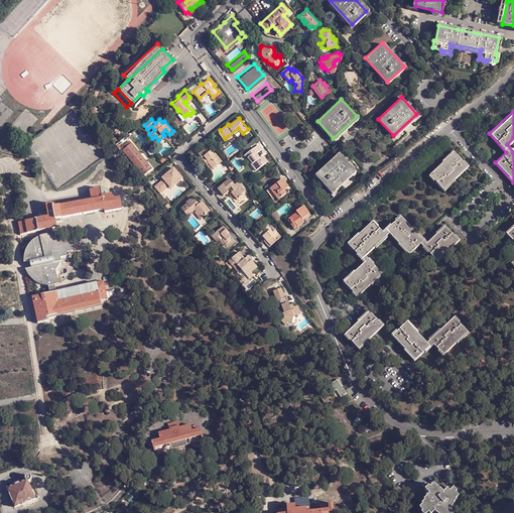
[(244,153),(255,168),(267,159),(262,153),(259,155),(256,151),(261,146),(258,142),(244,153)]
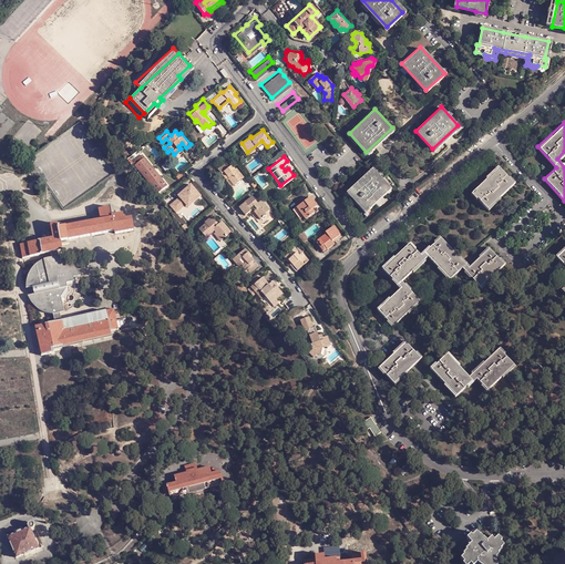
[(145,159),(136,166),(156,190),(166,182),(158,174),(165,168),(161,165),(155,170),(145,159)]
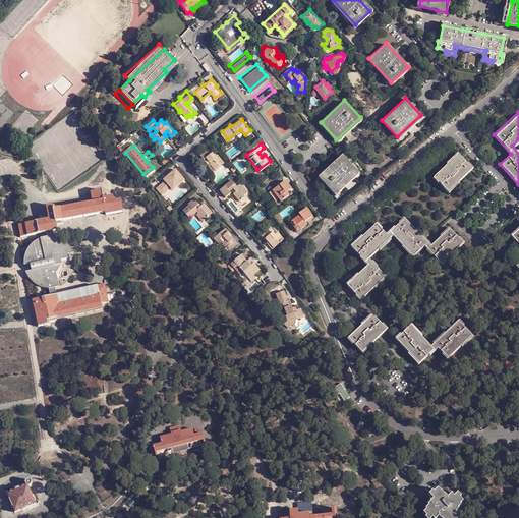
[(209,146),(199,154),(203,158),(205,156),(208,160),(206,162),(212,170),(224,161),(217,153),(215,153),(209,146)]
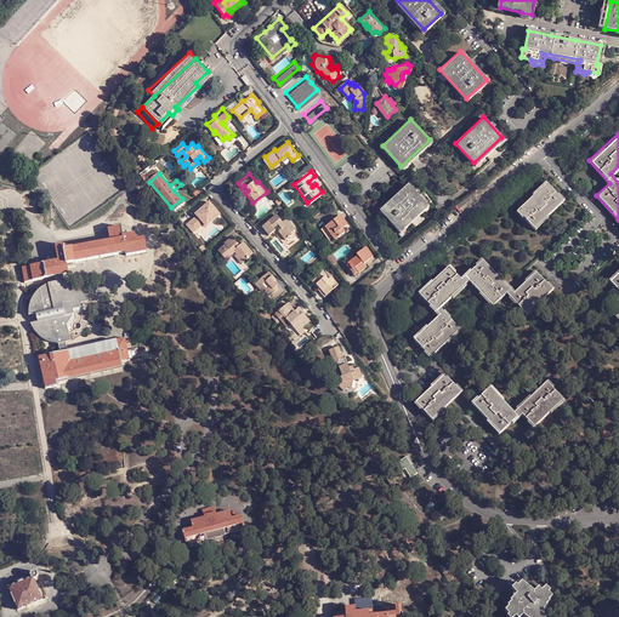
[(516,209),(533,227),(563,199),(546,181),(516,209)]
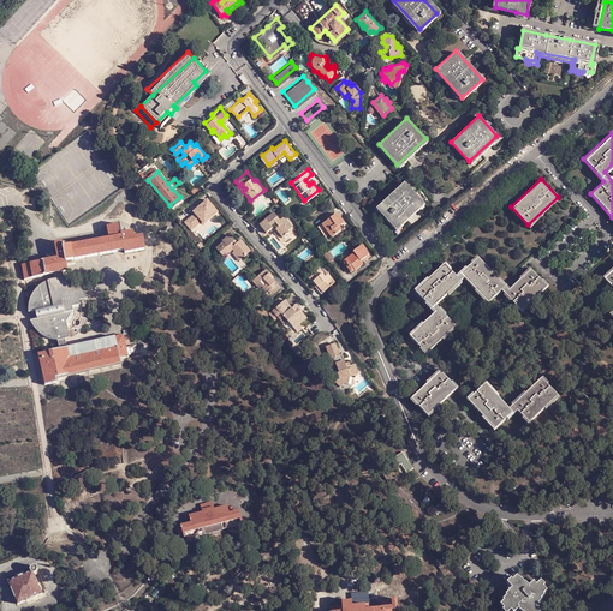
[(375,208),(394,227),(422,201),(404,181),(375,208)]
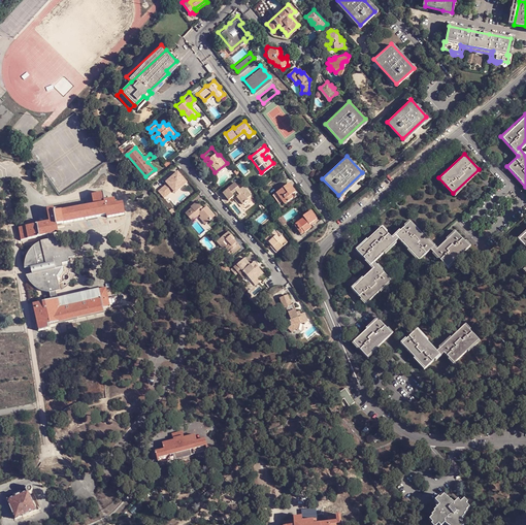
[(186,179),(176,168),(167,176),(169,177),(165,181),(156,189),(162,196),(171,187),(174,185),(177,187),(186,179)]
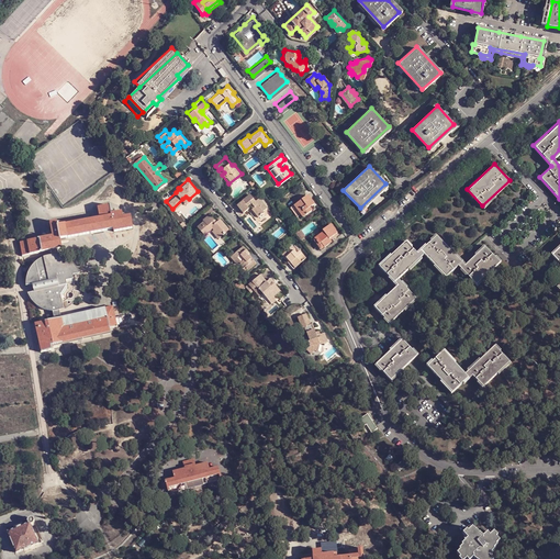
[(248,207),(246,205),(252,202),(254,204),(250,208),(257,215),(264,210),(262,209),(266,205),(258,196),(255,199),(249,192),(235,203),(242,211),(248,207)]
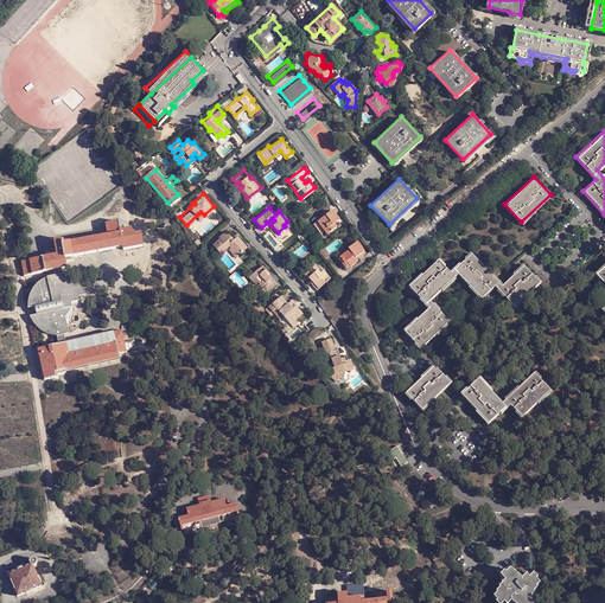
[(331,207),(317,218),(324,229),(326,231),(337,224),(335,220),(338,217),(331,207)]
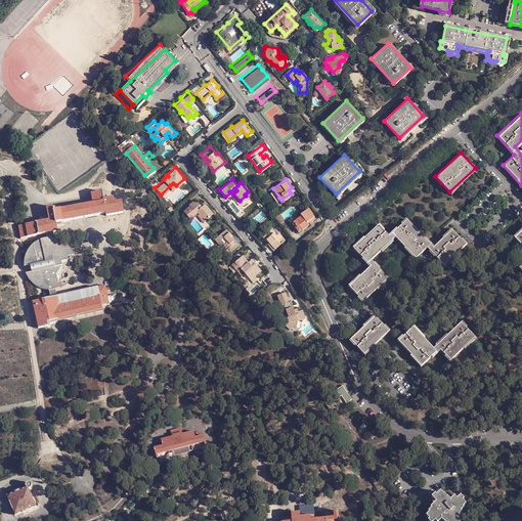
[(273,188),(269,191),(275,200),(279,198),(273,188)]
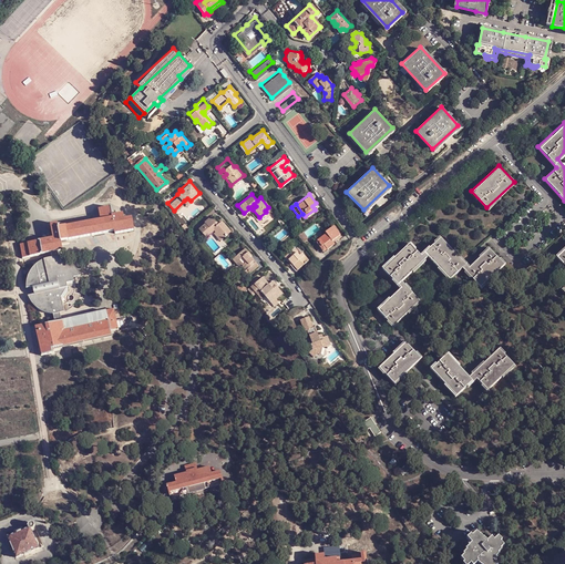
[(57,249),(62,248),(60,239),(113,229),(113,232),(132,228),(130,216),(123,217),(121,212),(111,213),(109,206),(98,208),(99,218),(82,222),(81,217),(49,223),(51,236),(19,244),(21,256),(50,250),(57,249)]
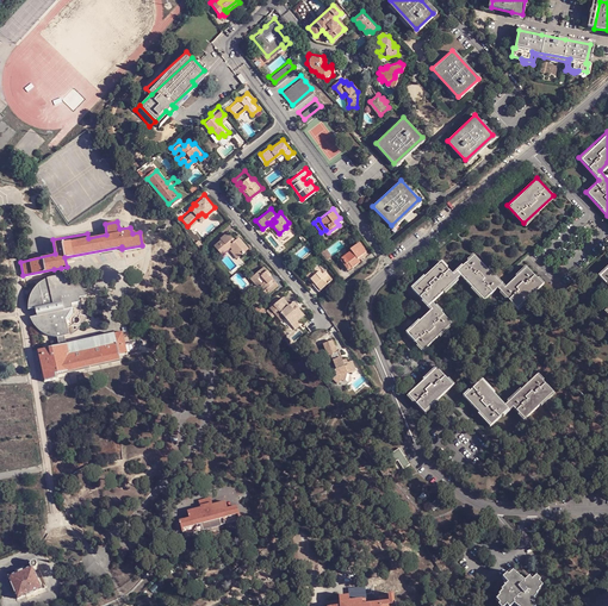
[(212,244),(221,252),(229,245),(230,247),(229,249),(236,256),(248,247),(239,235),(234,238),(227,230),(219,236),(221,237),(212,244)]
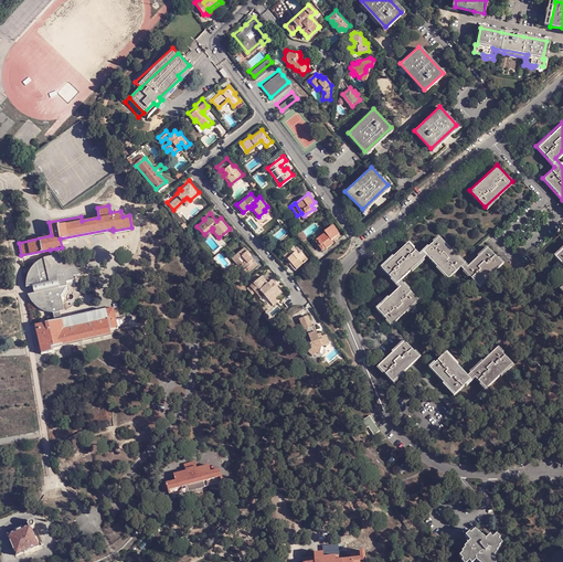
[(321,242),(326,246),(332,241),(330,237),(338,231),(332,222),(324,229),(325,231),(316,237),(320,243),(321,242)]
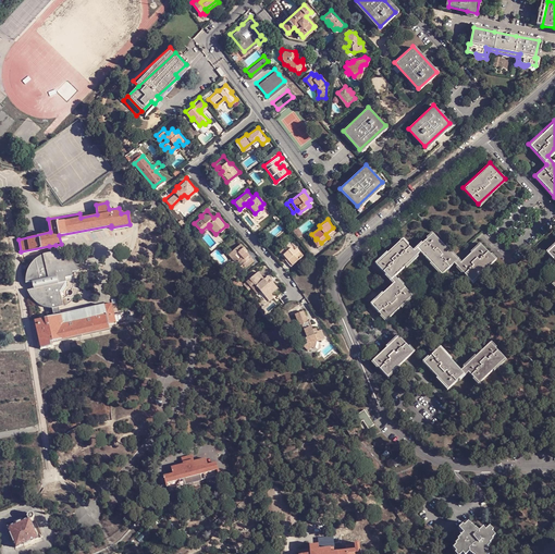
[(298,224),(292,230),(296,236),(303,232),(298,224)]
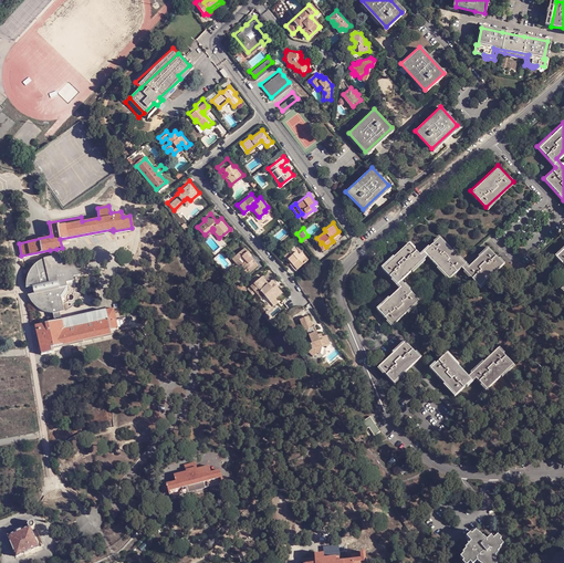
[(375,305),(392,322),(417,298),(400,278),(426,254),(448,275),(460,264),(465,260),(440,233),(420,252),(409,240),(379,268),(396,285),(375,305)]
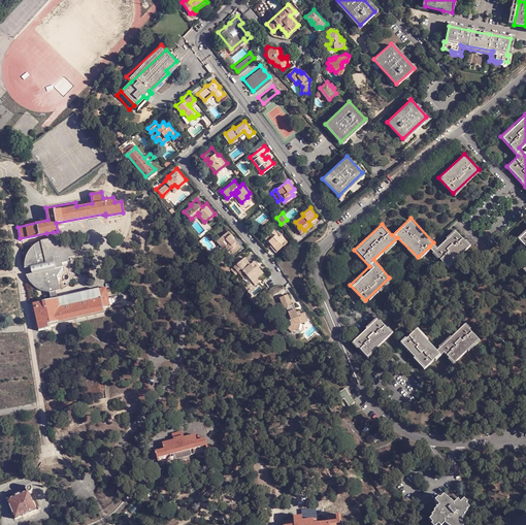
[(295,222),(293,224),(300,233),(304,230),(300,226),(299,227),(295,222)]
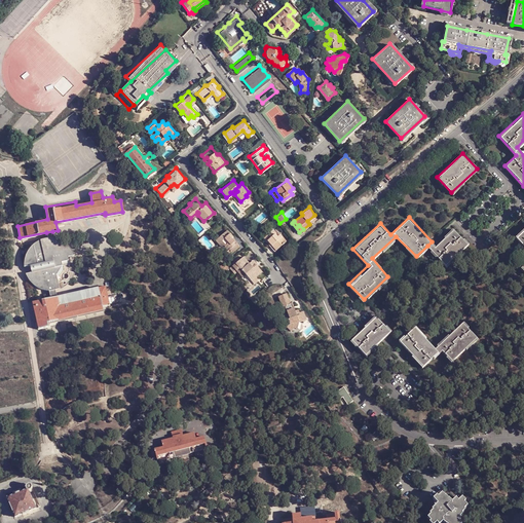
[(523,224),(513,235),(523,248),(523,224)]
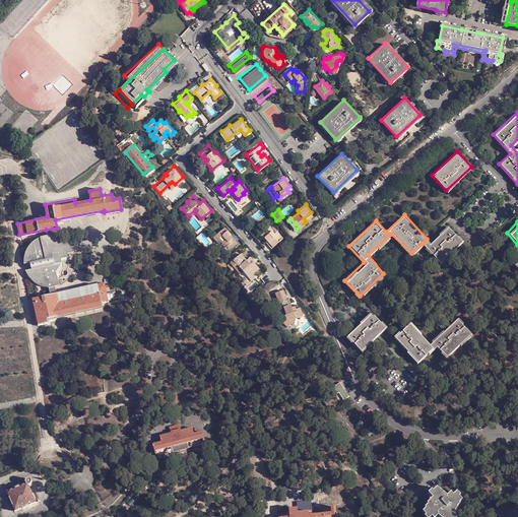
[(224,225),(213,235),(223,246),(221,248),(225,251),(236,242),(229,233),(231,232),(224,225)]
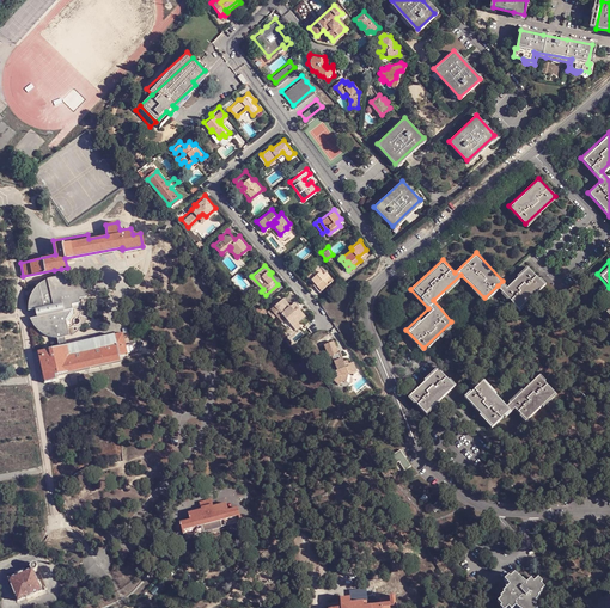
[(311,282),(319,289),(333,278),(325,270),(323,271),(317,265),(306,274),(312,281),(311,282)]
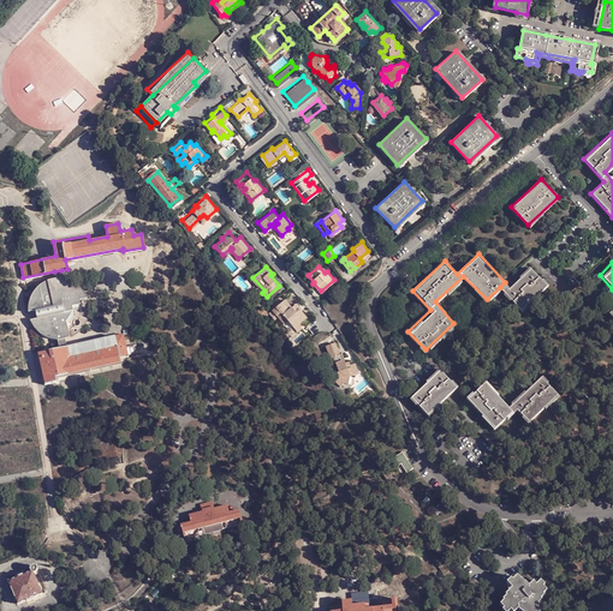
[(504,291),(521,307),(547,283),(530,267),(509,286),(504,291)]
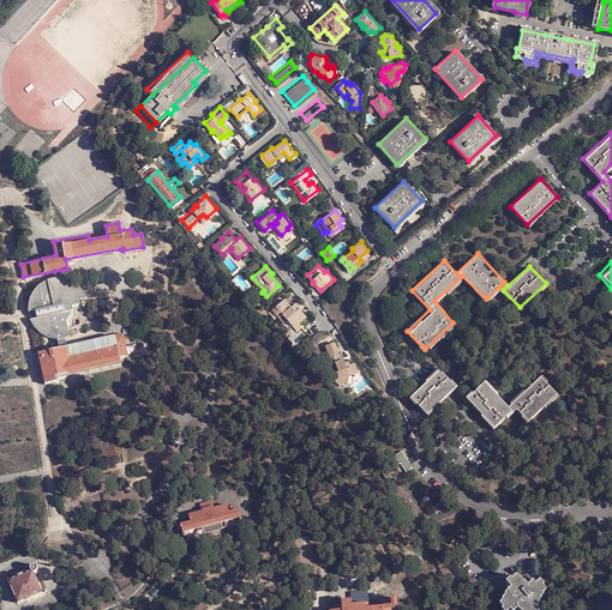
[(54,271),(54,277),(45,279),(39,283),(31,290),(29,295),(27,303),(27,309),(34,308),(35,312),(36,316),(29,318),(35,327),(41,332),(46,334),(51,336),(55,337),(58,346),(65,344),(64,336),(69,334),(75,331),(81,326),(85,319),(87,313),(88,307),(87,305),(81,306),(78,297),(85,296),(82,290),(78,285),(73,282),(67,278),(63,277),(61,270),(54,271)]
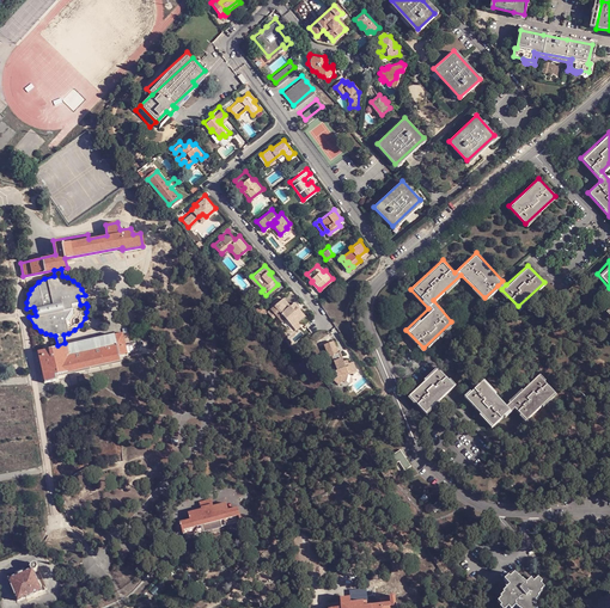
[(286,294),(269,309),(275,315),(279,313),(281,315),(285,312),(294,324),(306,313),(302,307),(303,306),(297,299),(292,302),(286,294)]
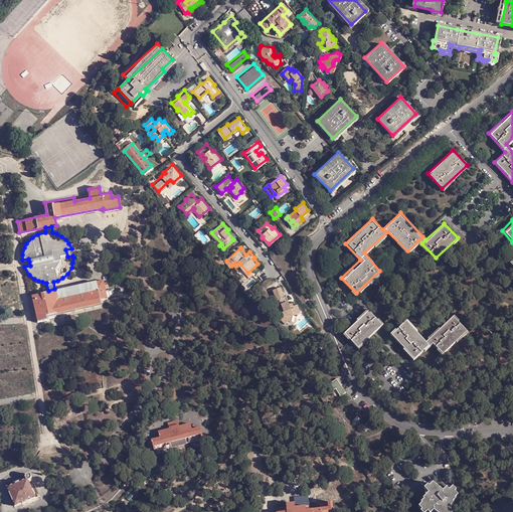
[(32,294),(36,320),(46,318),(46,314),(102,302),(102,299),(107,298),(103,279),(54,289),(48,291),(32,294)]
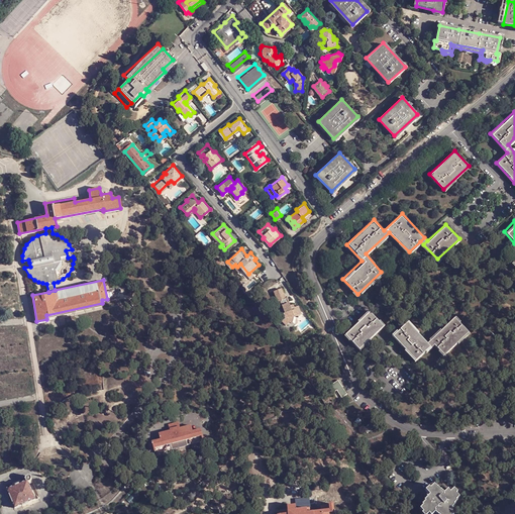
[(283,285),(274,288),(278,300),(281,299),(282,303),(284,303),(285,310),(280,312),(279,315),(287,323),(291,319),(293,319),(295,313),(299,312),(303,310),(300,302),(295,303),(294,301),(292,301),(287,292),(285,292),(283,285)]
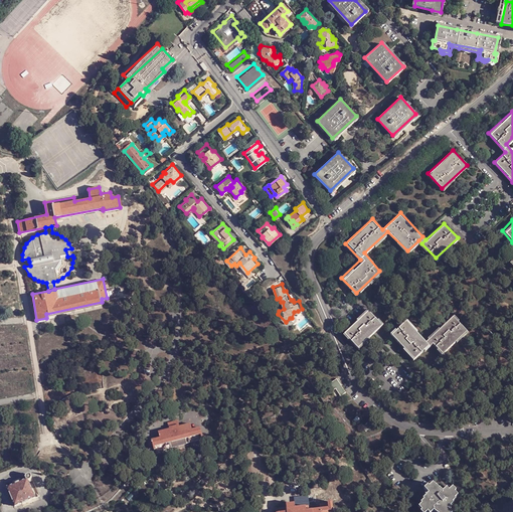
[(344,331),(358,346),(381,323),(367,308),(344,331)]
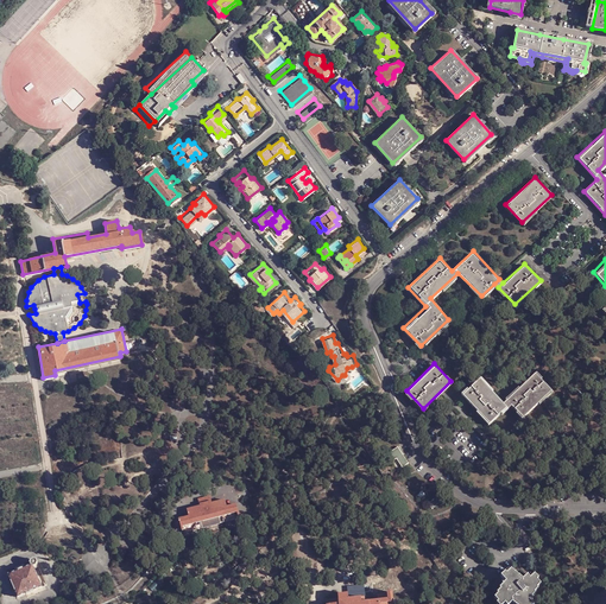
[(461,392),(488,420),(509,401),(522,415),(538,399),(540,401),(553,388),(535,370),(503,400),(479,375),(461,392)]
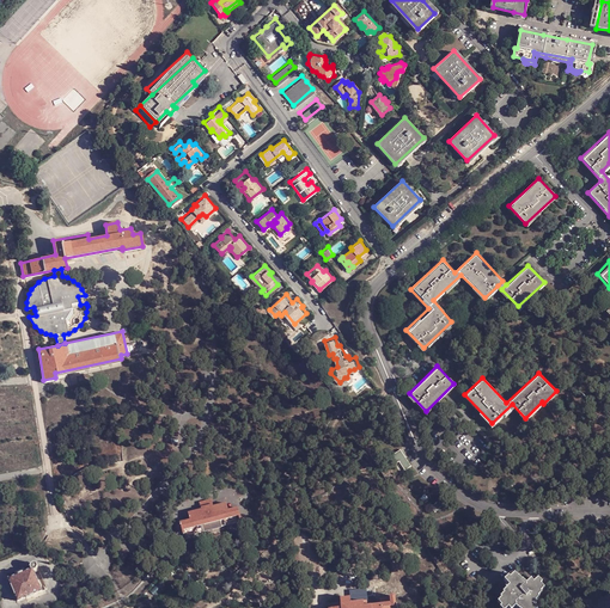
[(388,452),(396,470),(408,465),(400,447),(388,452)]
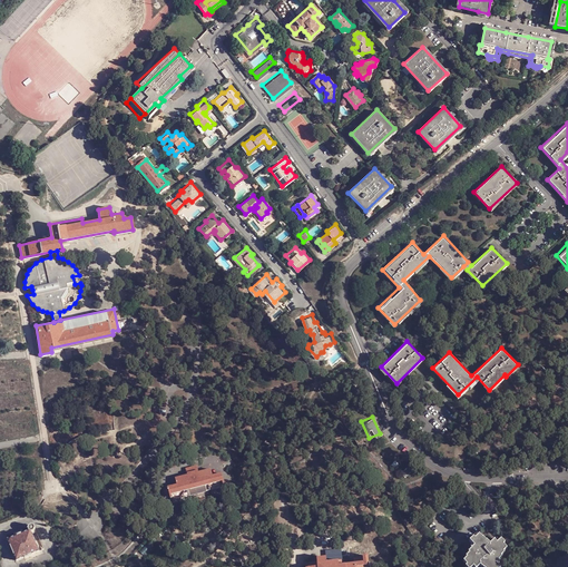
[(166,484),(169,498),(223,482),(219,470),(211,471),(208,466),(196,468),(195,462),(184,466),(185,471),(174,475),(175,481),(166,484)]
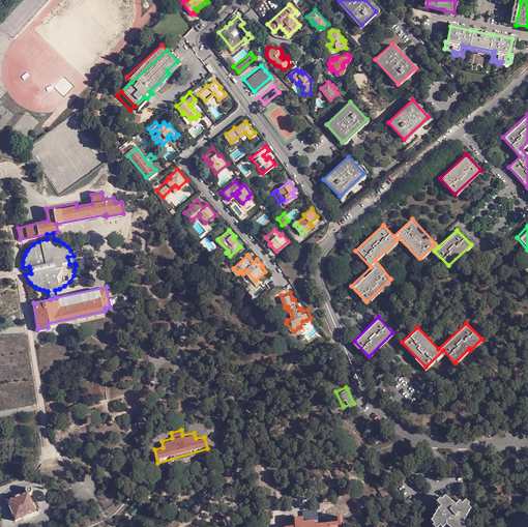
[(15,518),(35,508),(28,491),(30,490),(30,487),(29,485),(27,484),(25,486),(24,488),(25,490),(16,494),(6,498),(15,518)]
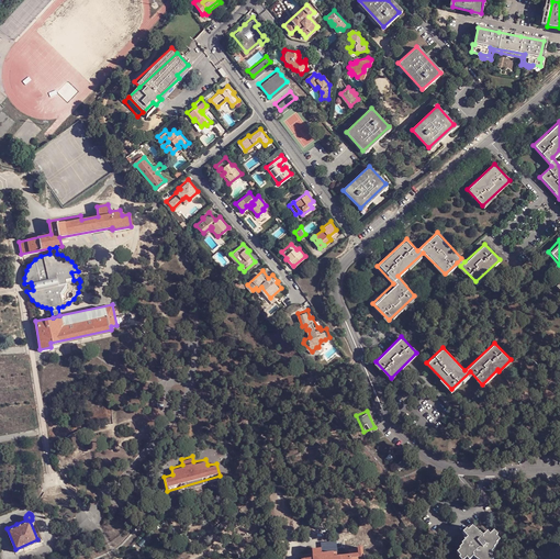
[(457,556),(460,558),(466,556),(468,558),(472,555),(478,558),(490,558),(492,558),(488,552),(493,547),(492,546),(495,543),(494,540),(497,537),(494,534),(496,533),(492,529),(489,533),(485,529),(481,534),(479,530),(478,530),(470,525),(467,528),(466,527),(461,530),(466,536),(460,541),(461,543),(458,546),(459,547),(456,550),(459,555),(457,556)]
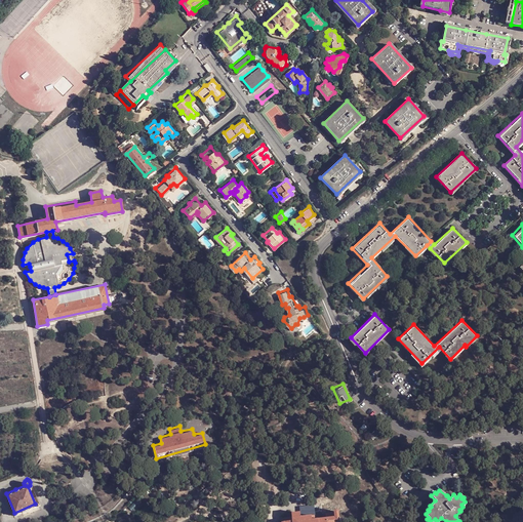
[(279,520),(279,521),(337,521),(335,509),(333,508),(332,509),(331,509),(323,511),(323,516),(312,516),(311,513),(297,514),(296,510),(288,511),(288,514),(282,515),(281,520),(279,520)]
